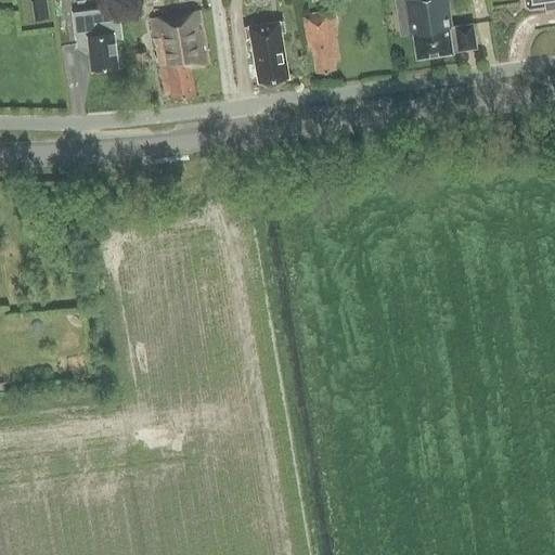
[(455,26),(452,27),(447,0),(394,0),(400,36),(413,34),(416,59),(475,49),(472,26),(456,28),(455,26)]
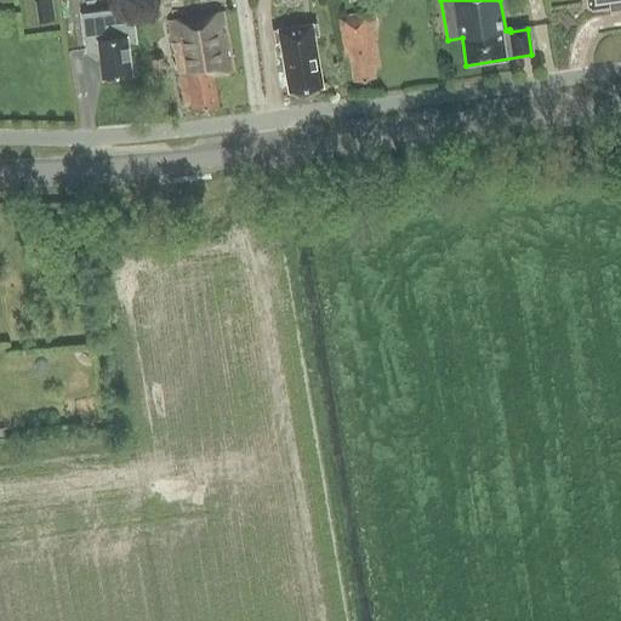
[(131,74),(127,43),(137,41),(132,7),(110,11),(81,13),(86,50),(98,49),(102,78),(131,74)]
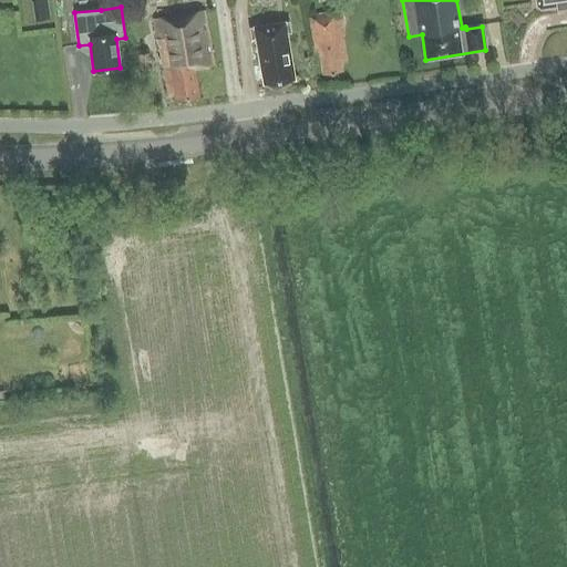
[(200,96),(195,69),(214,65),(204,10),(155,19),(168,94),(175,93),(176,100),(200,96)]
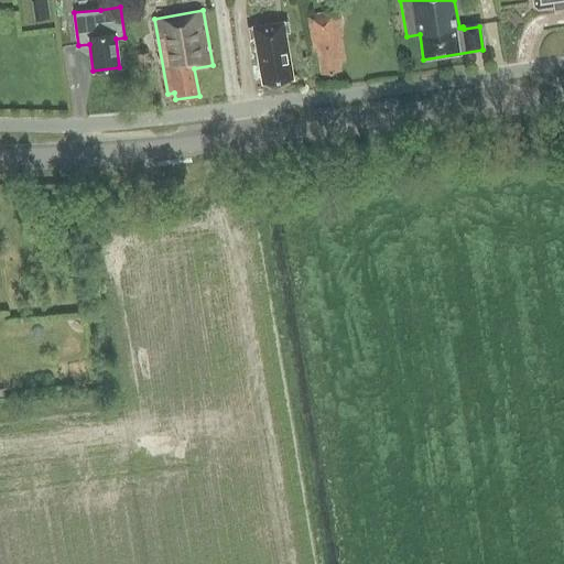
[(346,63),(337,12),(307,17),(312,50),(317,49),(322,74),(340,71),(339,64),(346,63)]
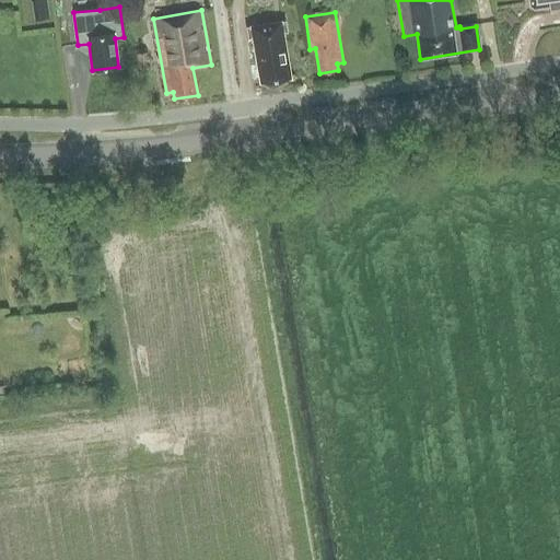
[(288,32),(286,21),(246,27),(248,38),(254,37),(261,82),(290,78),(283,33),(288,32)]
